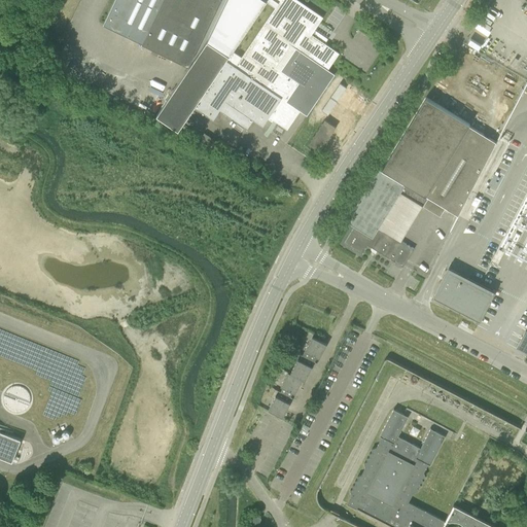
[(114,0),(103,25),(188,66),(219,0),(114,0)]
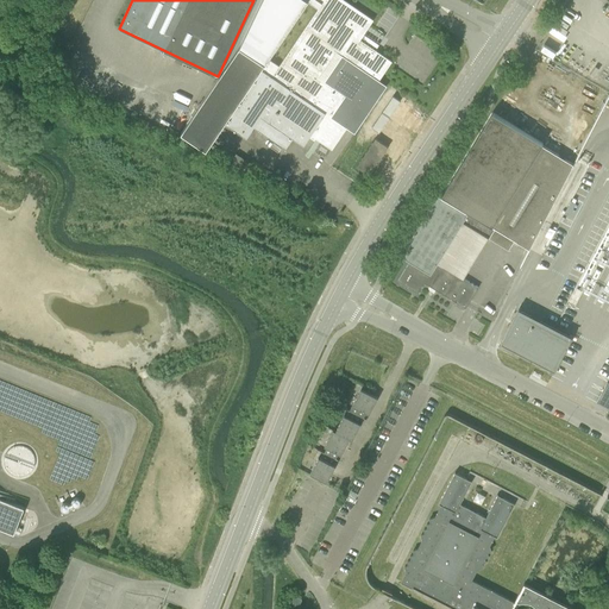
[(261,0),(239,46),(181,132),(206,150),(225,124),(246,138),(253,127),(286,149),(293,138),(303,146),(309,137),(314,140),(315,138),(332,150),(347,129),(353,132),(387,86),(378,81),(393,62),(360,39),(374,20),(344,0),(261,0)]
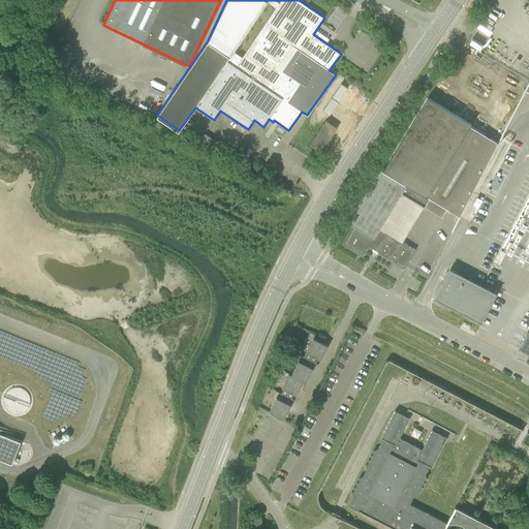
[(322,111),(329,115),(347,88),(341,84),(322,111)]
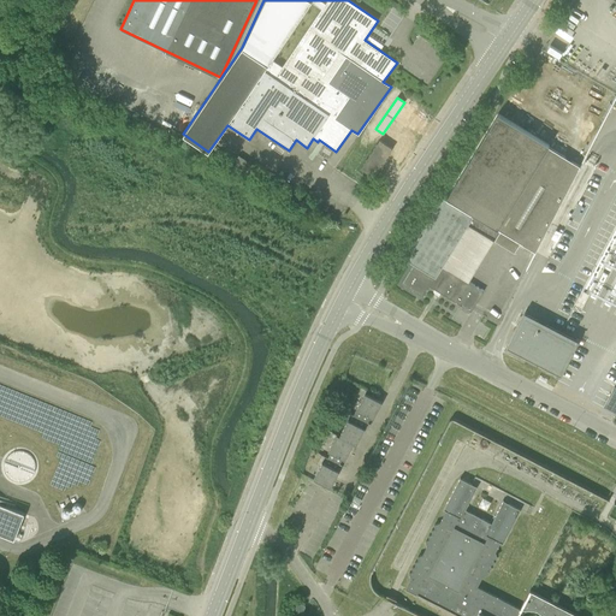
[(165,101),(157,119),(183,131),(191,113),(165,101)]
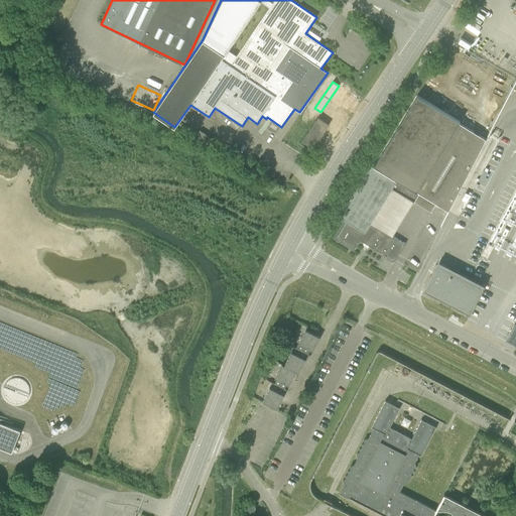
[(396,179),(448,212),(486,139),(460,123),(461,122),(417,95),(374,165),(371,163),(339,216),(348,221),(337,238),(354,248),(360,240),(394,261),(405,244),(370,222),(390,189),(412,204),(418,194),(396,180),(396,179)]
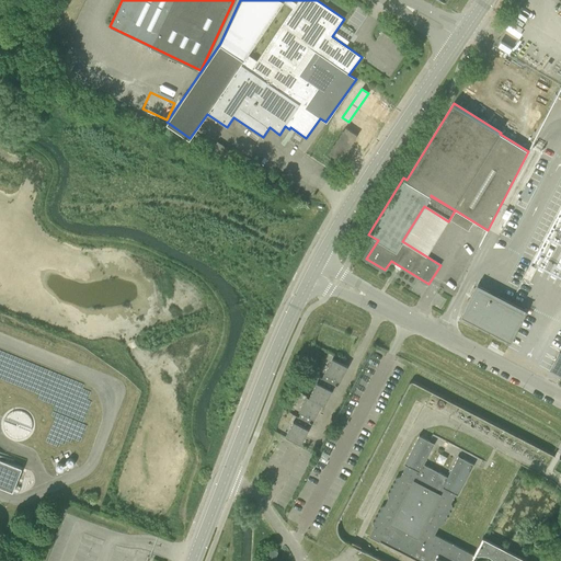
[(361,139),(346,130),(329,159),(342,168),(361,139)]
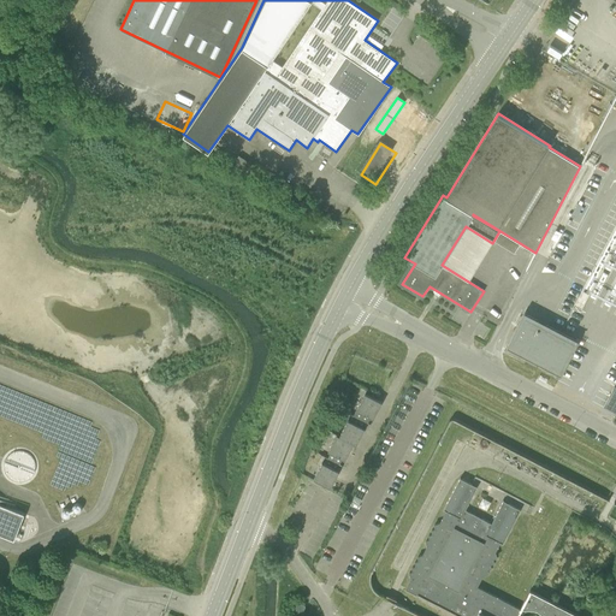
[(574,342),(526,317),(511,345),(560,371),(574,342)]
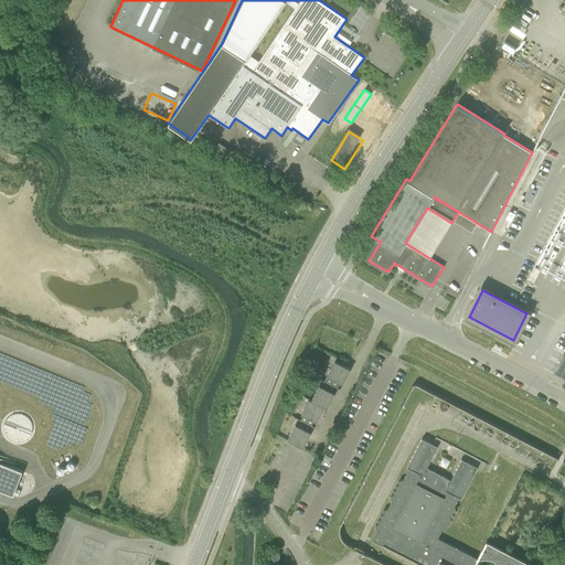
[(564,355),(563,354),(553,373),(564,379),(564,355)]
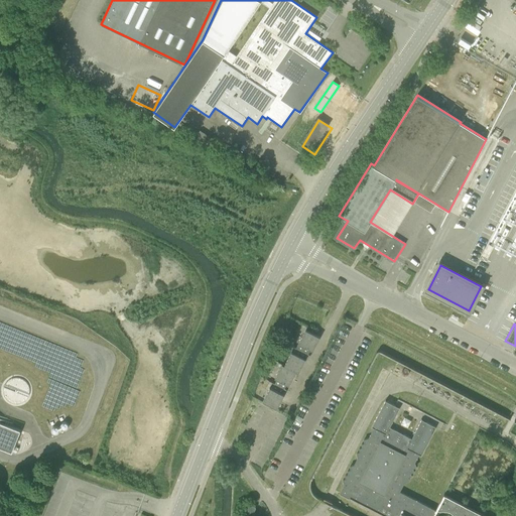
[(295,348),(307,355),(310,350),(312,351),(319,337),(305,330),(295,348)]
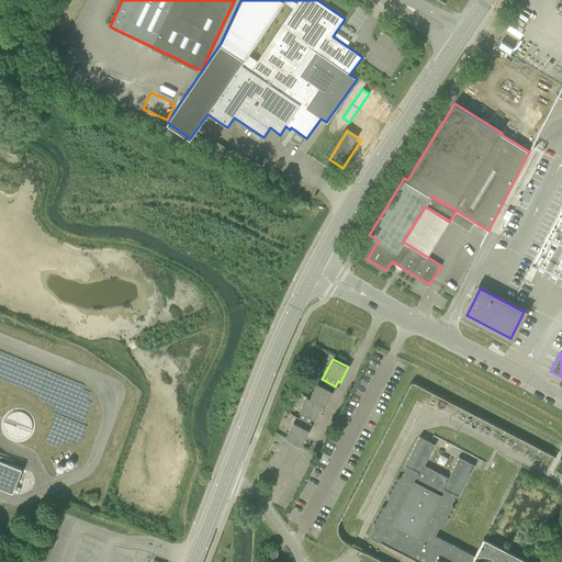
[(310,398),(323,405),(325,406),(335,386),(322,379),(319,384),(317,383),(310,398)]
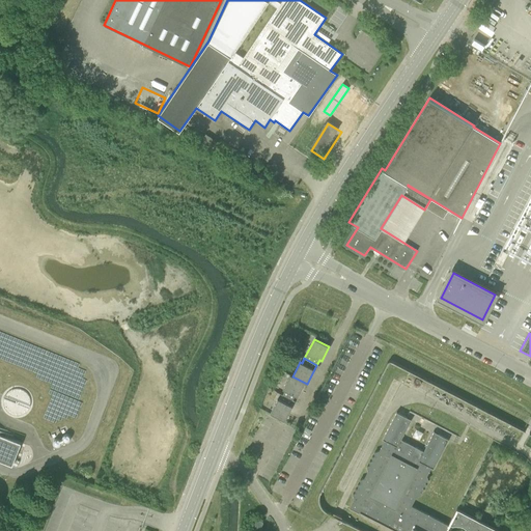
[(282,395),(292,400),(295,395),(298,397),(305,383),(292,376),(289,375),(282,389),(285,390),(282,395)]
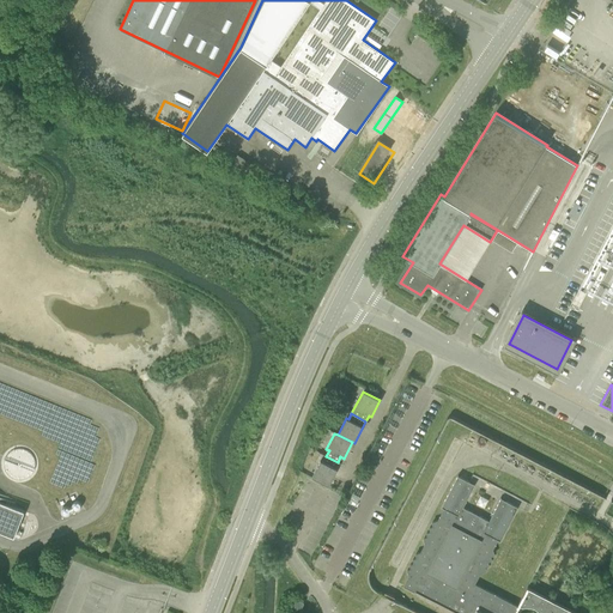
[(26,477),(32,471),(35,462),(32,454),(26,448),(17,447),(8,450),(4,457),(4,467),(8,474),(17,478),(26,477)]
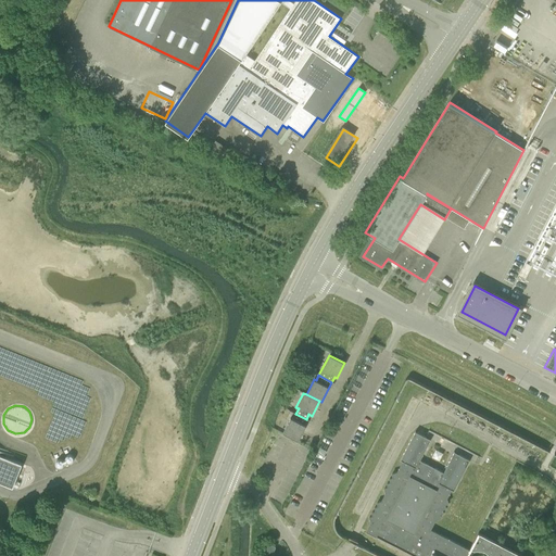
[(282,432),(295,439),(299,441),(306,426),(303,425),(306,419),(295,414),(293,419),(291,417),(282,432)]
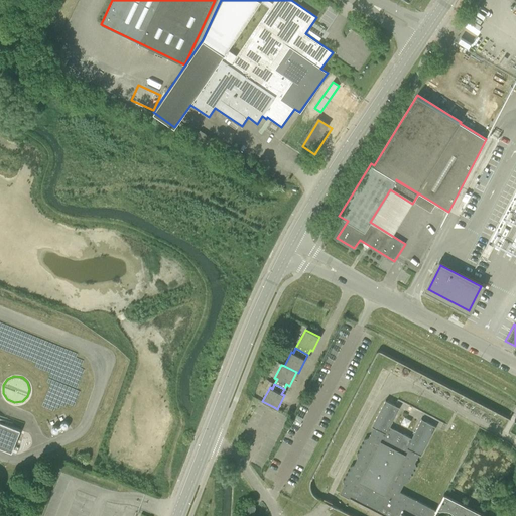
[(346,478),(343,479),(344,484),(340,493),(384,515),(485,515),(445,496),(437,511),(399,491),(404,482),(409,481),(408,477),(412,476),(411,473),(414,471),(413,468),(416,467),(414,462),(419,454),(421,454),(436,425),(423,418),(413,438),(389,425),(399,405),(386,399),(372,425),(374,426),(368,437),(363,439),(364,442),(361,443),(362,446),(359,447),(360,452),(356,453),(358,457),(354,465),(349,466),(351,469),(347,471),(348,474),(345,475),(346,478)]
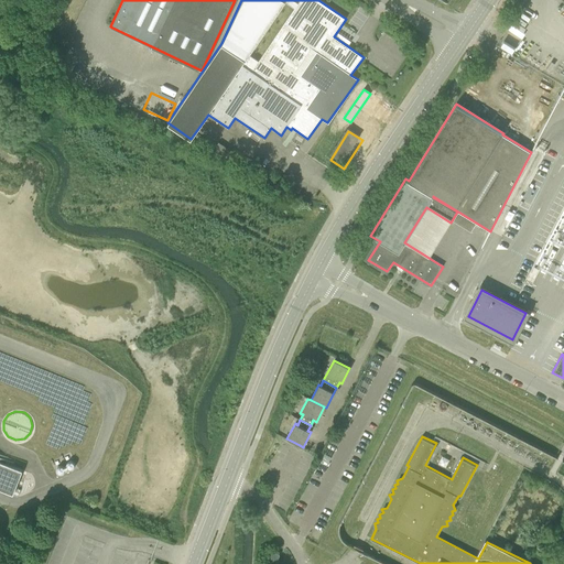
[(0,463),(0,490),(12,496),(22,472),(0,463)]
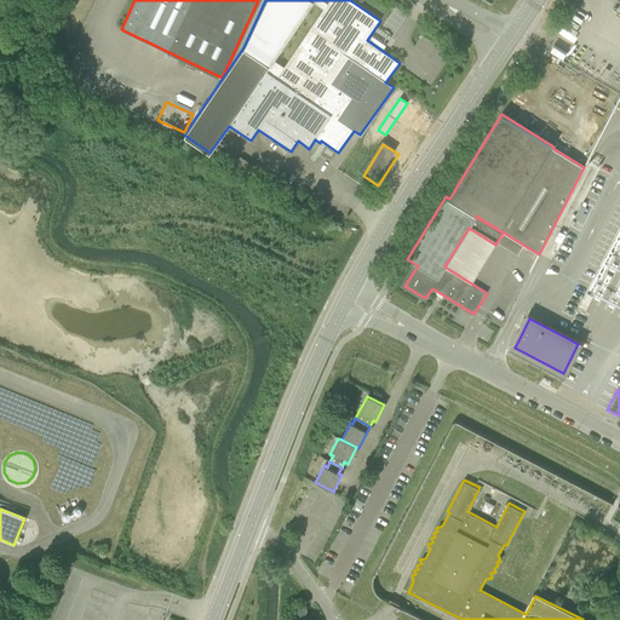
[(304,615),(306,613),(306,610),(306,609),(306,608),(303,607),(300,606),(299,607),(294,615),(294,618),(299,619),(300,619),(302,619),(304,615)]
